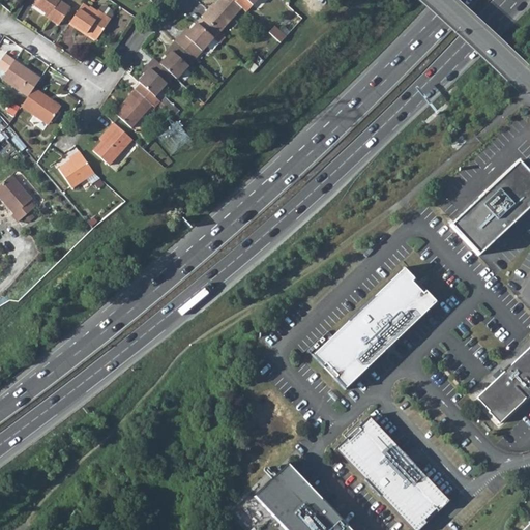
[(37,0),(35,4),(51,15),(49,17),(59,24),(71,6),(61,0),(37,0)]
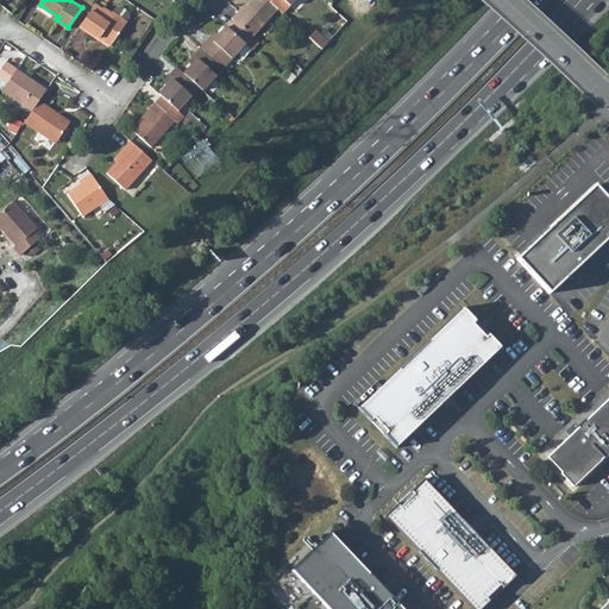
[(281,10),(270,0),(252,0),(248,5),(246,4),(233,19),(234,20),(255,38),(281,10)]
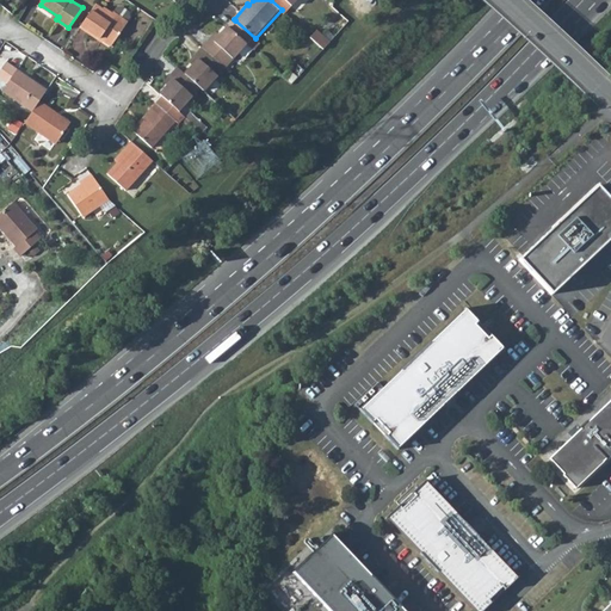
[(97,4),(82,25),(90,30),(91,29),(113,44),(129,20),(127,19),(115,10),(113,10),(112,11),(105,6),(104,8),(97,4)]
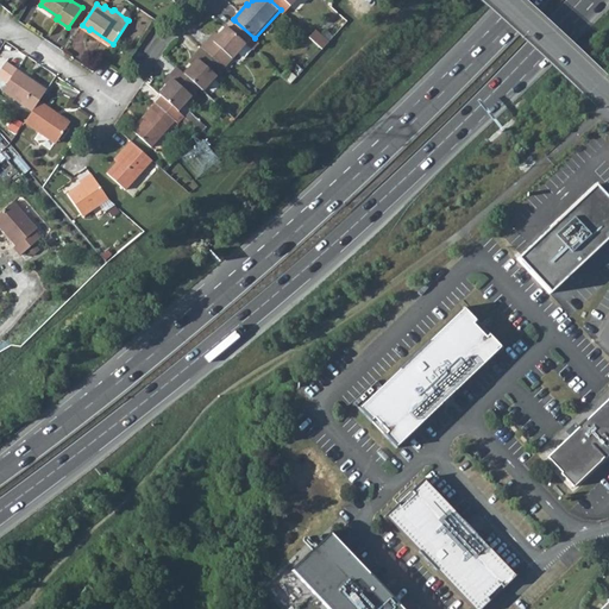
[(117,5),(114,10),(126,19),(130,14),(129,10),(121,5),(117,5)]
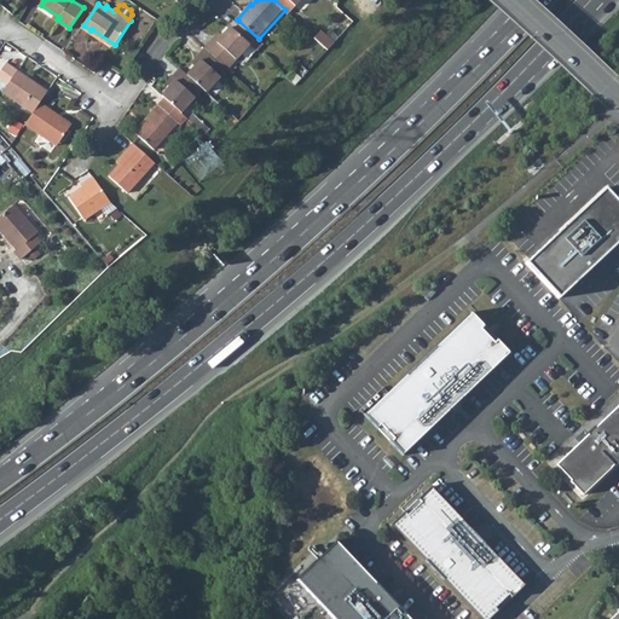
[(202,59),(201,62),(220,79),(220,80),(230,68),(252,45),(232,27),(219,41),(215,38),(208,47),(200,57),(202,59)]
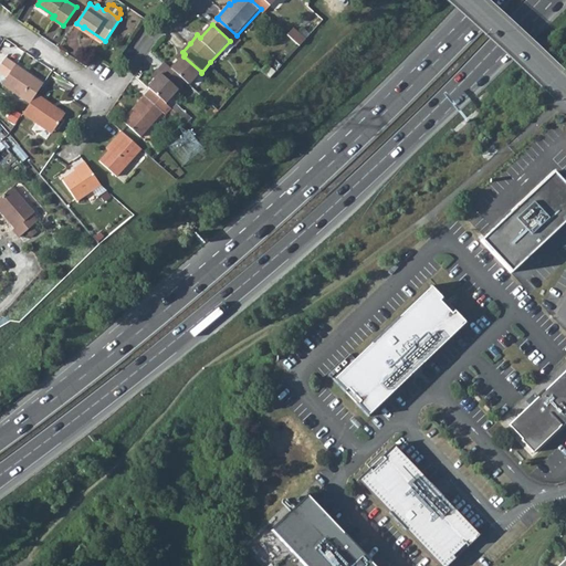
[(296,29),(291,35),(303,46),(310,40),(296,29)]
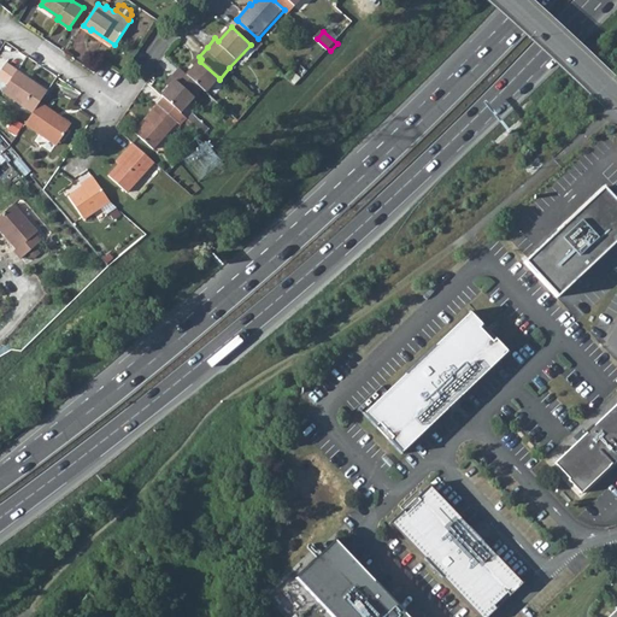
[(177,80),(164,94),(166,97),(183,111),(205,88),(209,90),(219,80),(219,78),(200,62),(189,74),(183,68),(175,77),(177,80)]
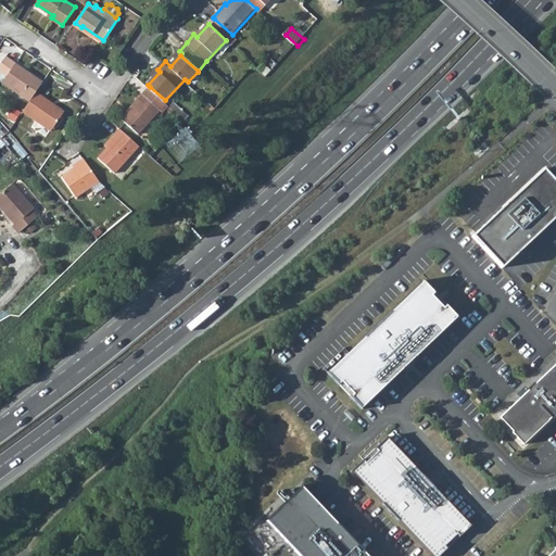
[(2,80),(30,100),(37,91),(43,81),(15,62),(2,80)]
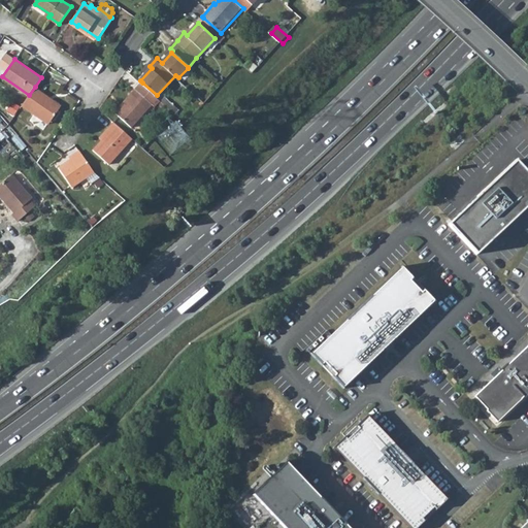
[(157,95),(142,83),(133,94),(134,95),(119,113),(134,127),(155,104),(157,106),(162,99),(157,95)]
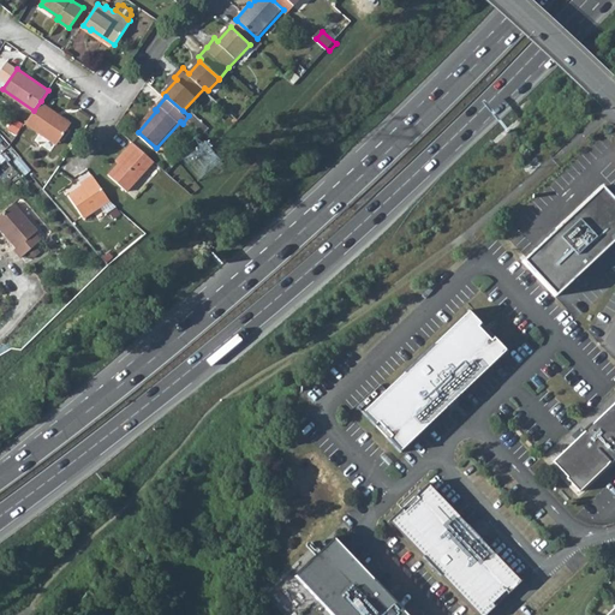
[(34,111),(27,121),(57,142),(71,121),(41,101),(34,111)]
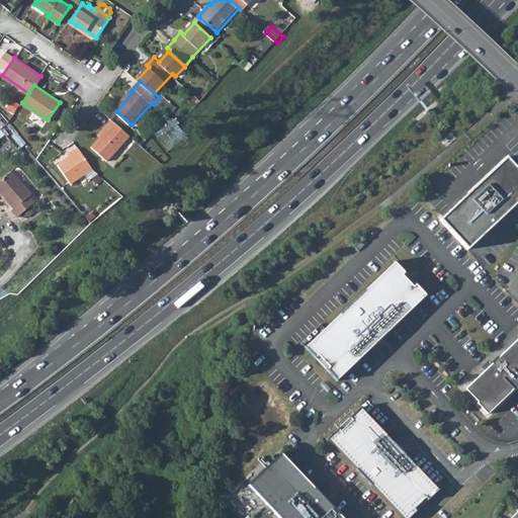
[(12,99),(7,108),(14,112),(19,103),(12,99)]
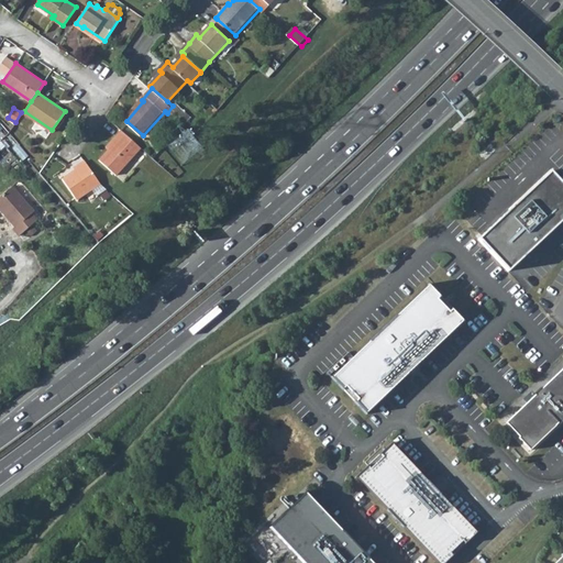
[(36,123),(33,128),(47,138),(51,133),(36,123)]
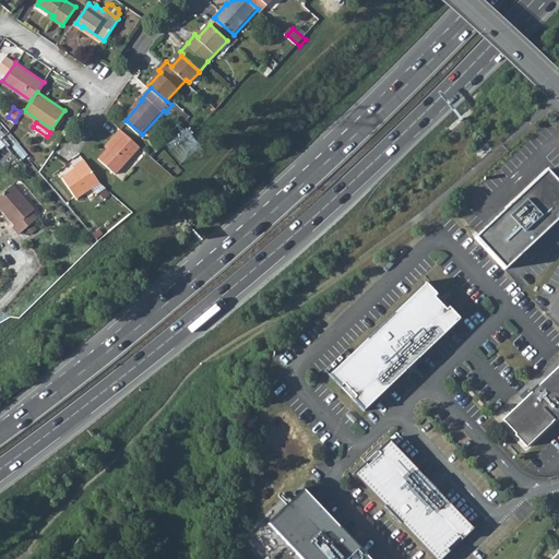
[(144,146),(125,129),(118,137),(120,139),(103,158),(119,174),(144,146)]
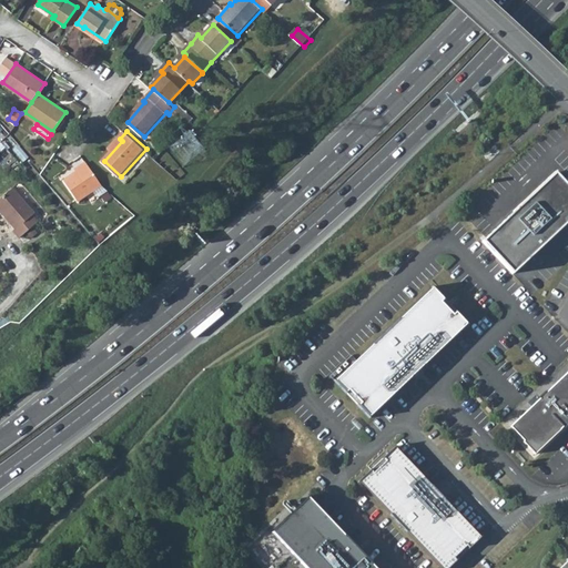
[(104,184),(88,162),(81,168),(83,170),(68,181),(83,201),(104,184)]
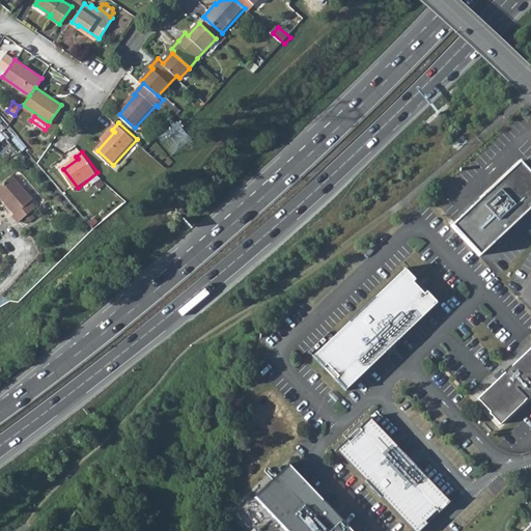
[(479,256),(530,207),(530,174),(519,162),(450,226),(479,256)]
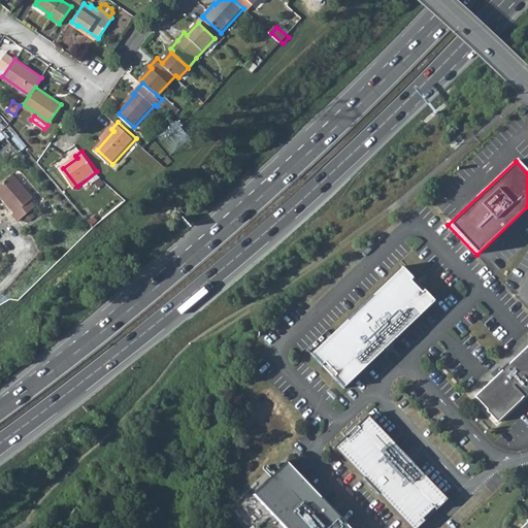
[(13,175),(0,187),(0,190),(8,200),(6,201),(7,203),(15,212),(14,215),(21,223),(38,206),(30,198),(32,196),(13,175)]
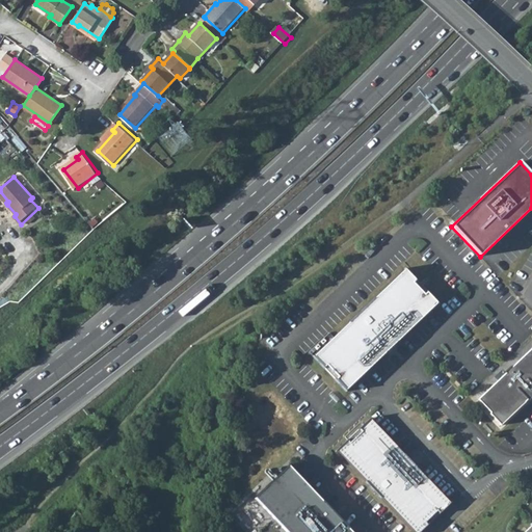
[(405,269),(313,357),(345,392),(437,303),(405,269)]
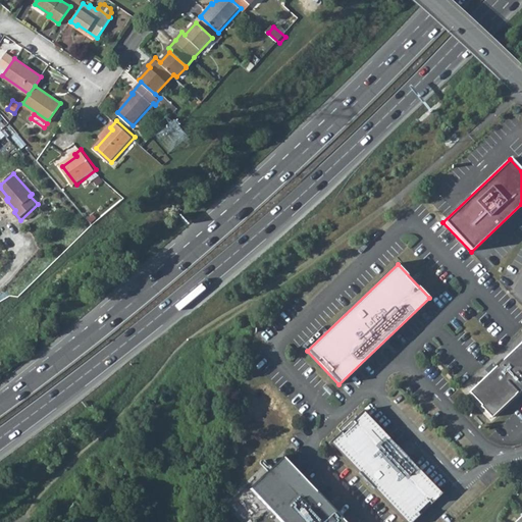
[(521,342),(503,361),(502,360),(496,366),(497,367),(469,393),(482,406),(481,407),(491,418),(518,393),(519,394),(521,390),(521,342)]
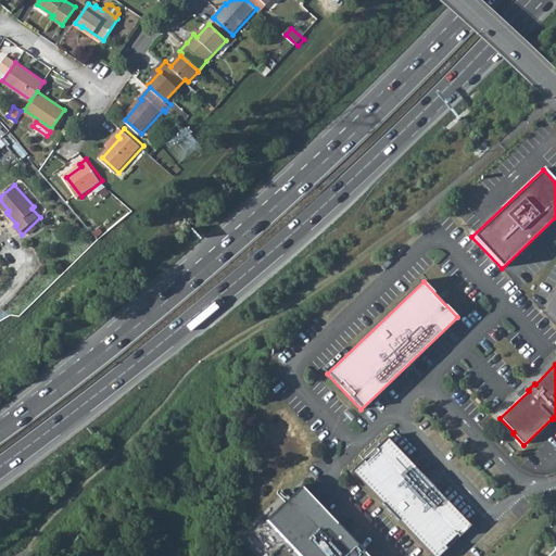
[(474,527),(391,440),(381,450),(384,452),(373,464),(369,460),(357,472),(436,555),(442,555),(451,548),(450,546),(463,533),(465,535),(474,527)]
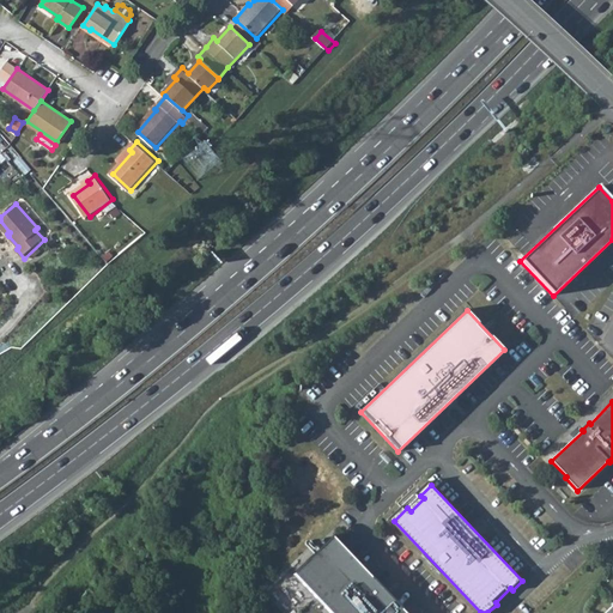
[(424,498),(420,496),(407,508),(411,511),(424,498)]
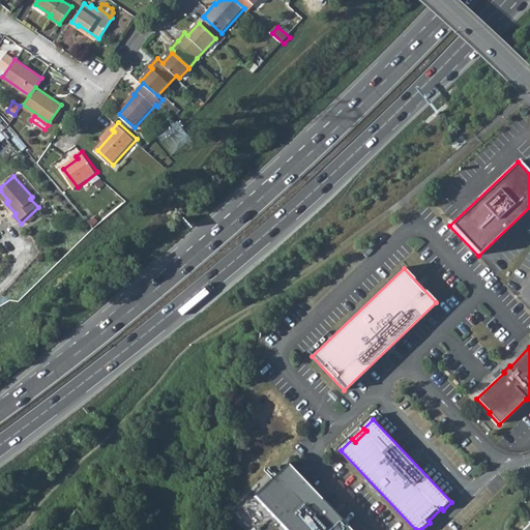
[(348,529),(284,462),(252,494),(285,529),(348,529)]
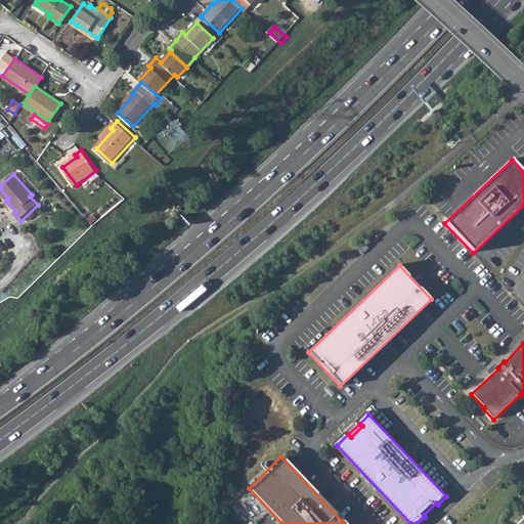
All buildings are outlined.
